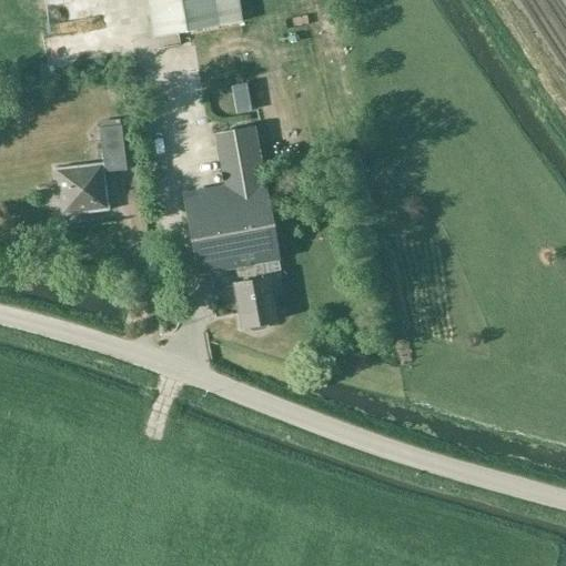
[(147,0),(154,36),(241,19),(236,0),(147,0)]
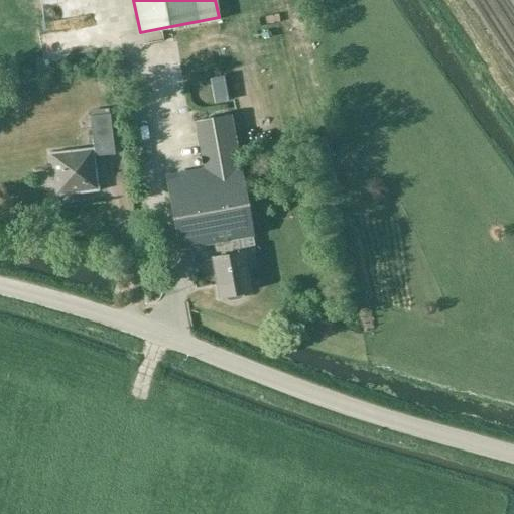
[(74,46),(96,42),(94,32),(72,35),(74,46)]
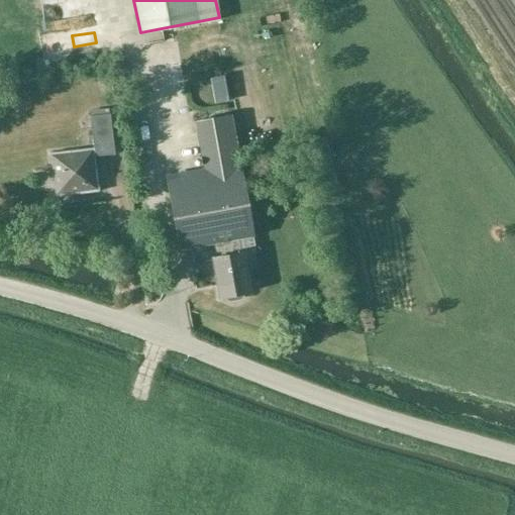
[(229,78),(229,77),(229,72),(227,66),(223,60),(219,56),(215,53),(210,52),(206,50),(199,50),(191,53),(186,56),(183,59),(180,63),(177,68),(176,73),(176,78),(177,84),(178,88),(181,93),(185,97),(190,101),(195,103),(200,104),(205,104),(210,103),(215,101),(219,99),(223,95),(226,90),(228,86),(229,78)]
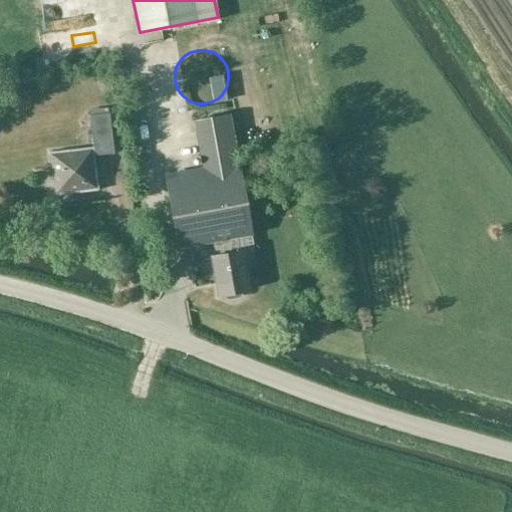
[(96,155),(115,153),(110,112),(90,114),(95,147),(52,152),(57,195),(100,190),(96,155)]
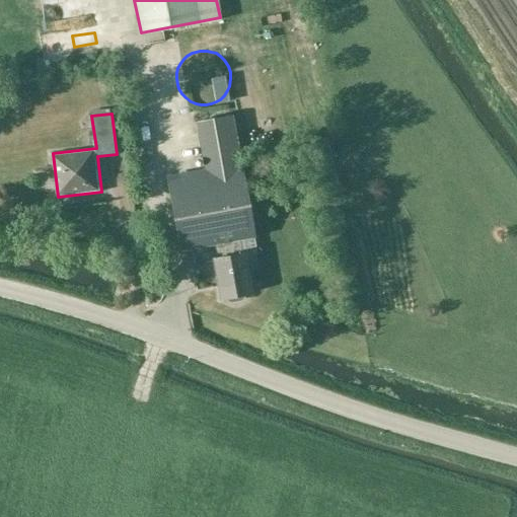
[(206,166),(168,174),(182,248),(198,245),(201,260),(217,256),(225,296),(231,295),(231,298),(234,299),(245,297),(247,295),(247,292),(253,291),(245,251),(237,252),(234,238),(256,234),(233,114),(198,121),(206,166)]
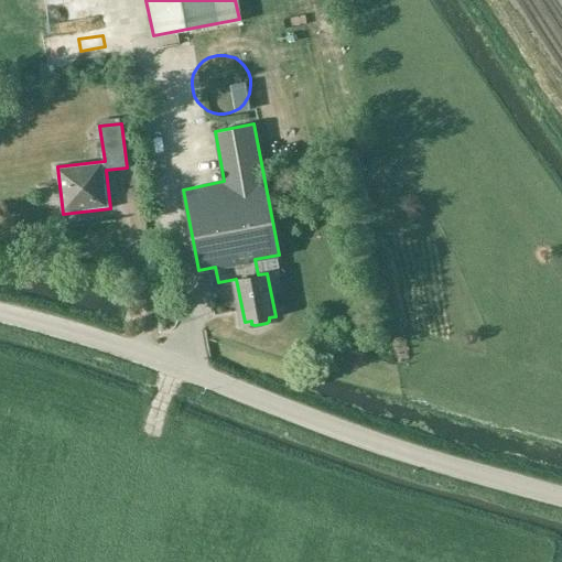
All buildings are outlined.
